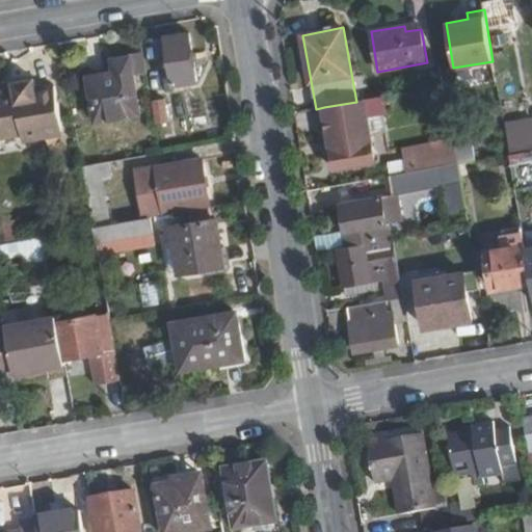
[(196,79),(188,30),(166,33),(167,37),(156,40),(158,54),(161,53),(162,61),(170,60),(175,83),(196,79)]
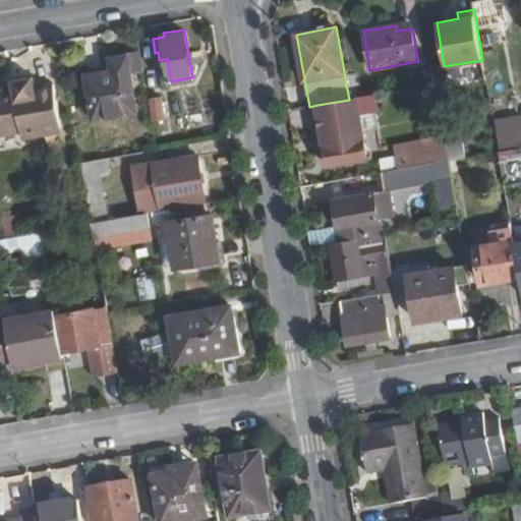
[(135,112),(125,56),(107,59),(110,72),(85,75),(94,120),(135,112)]
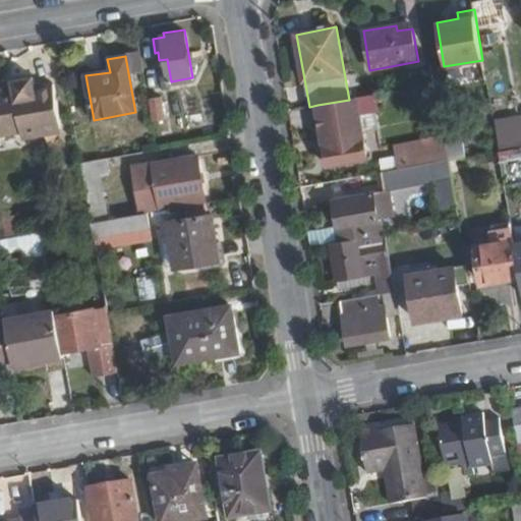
[(62,124),(55,83),(36,87),(34,77),(13,80),(15,91),(0,93),(0,134),(21,131),(23,137),(44,134),(43,127),(62,124)]
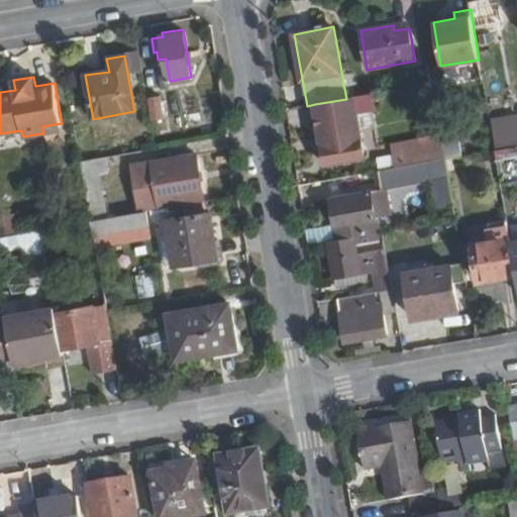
[(346,113),(374,108),(371,94),(346,99),(315,104),(318,122),(347,117),(346,113)]
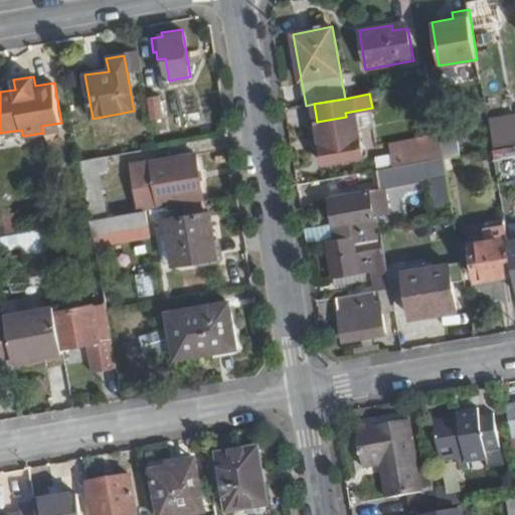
[(163,117),(161,102),(151,103),(153,118),(163,117)]
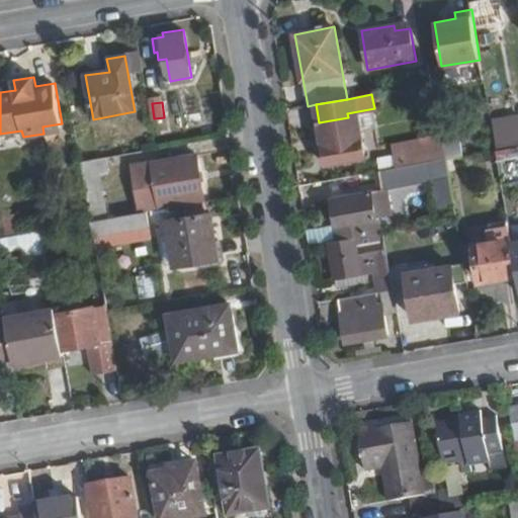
[(351,135),(348,117),(319,122),(326,168),(365,161),(361,134),(351,135)]
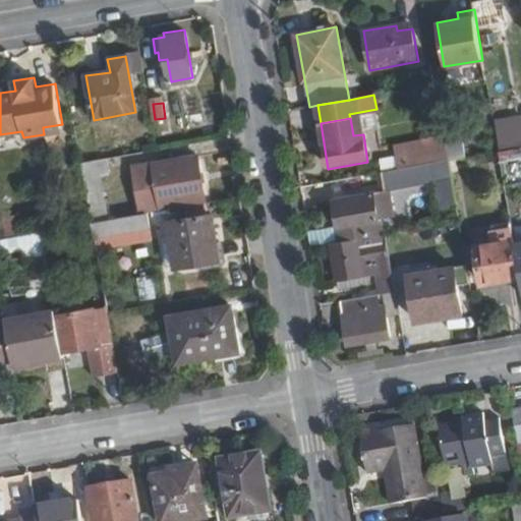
[(520,145),(520,129),(498,134),(501,149),(520,145)]
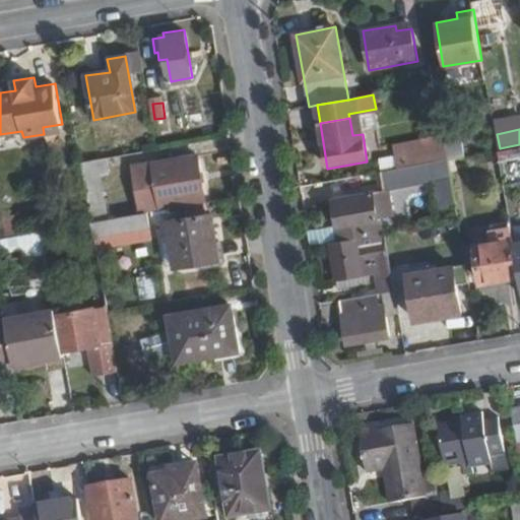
[(448,161),(446,148),(396,156),(398,171),(401,170),(448,161)]
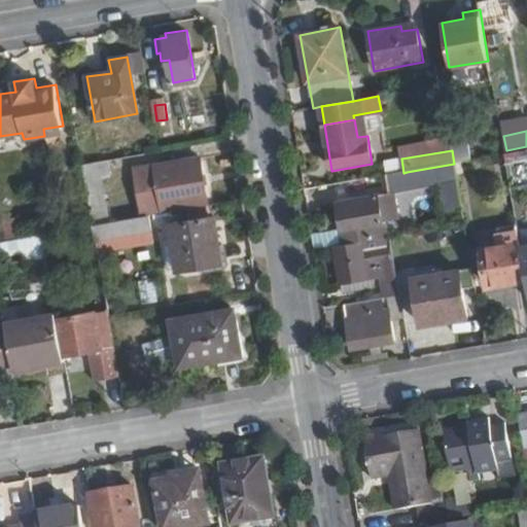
[(108,222),(100,177),(109,175),(107,159),(81,163),(92,224),(108,222)]
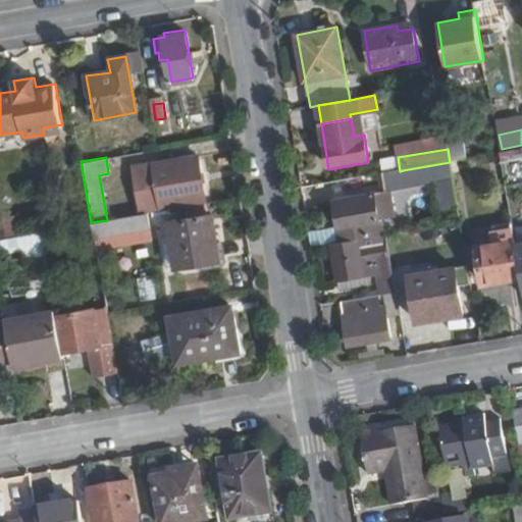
[(201,198),(195,157),(135,166),(143,213),(148,213),(159,211),(158,206),(201,198)]
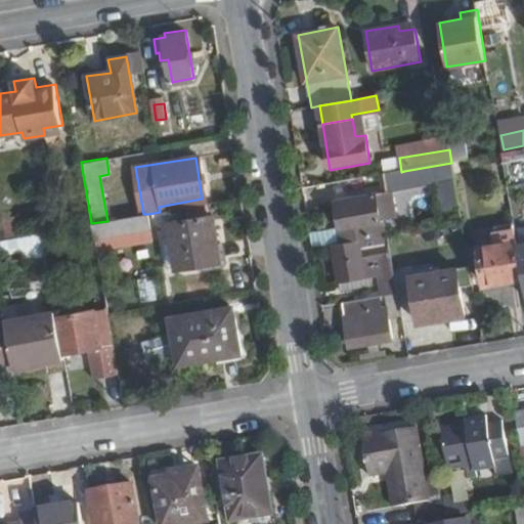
[(460,207),(451,163),(404,171),(407,188),(439,182),(441,190),(436,192),(440,210),(460,207)]
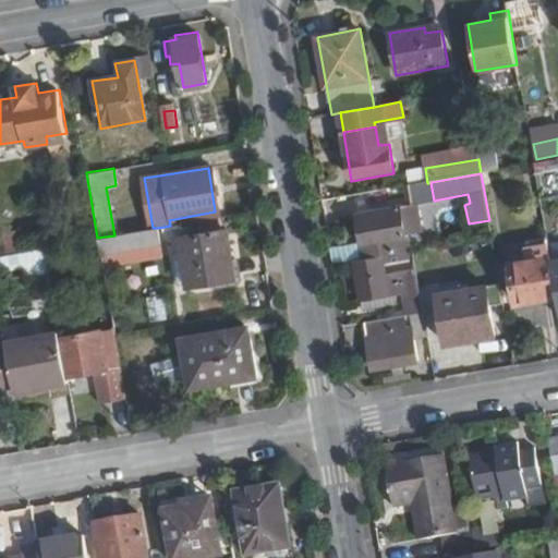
[(423,233),(416,204),(358,215),(365,261),(409,253),(411,252),(409,237),(423,233)]
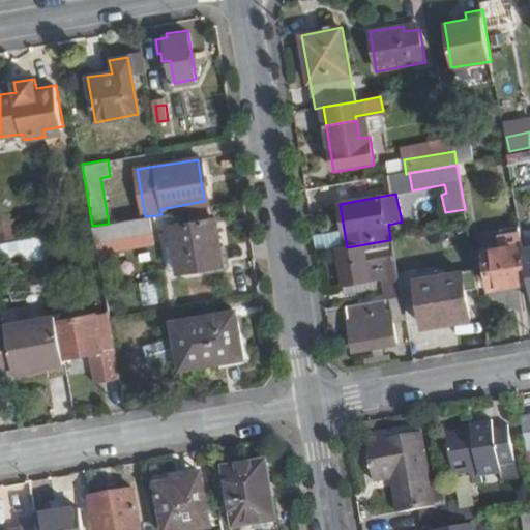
[(152,232),(150,216),(145,216),(109,224),(92,226),(95,241),(152,232)]
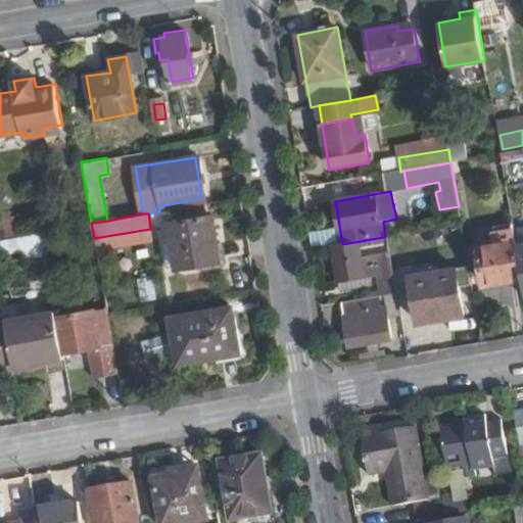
[(219,260),(210,214),(168,221),(175,268),(219,260)]
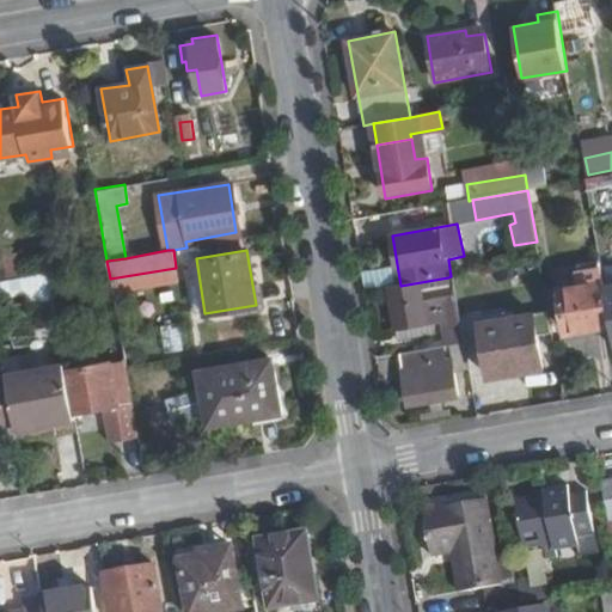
[(0,293),(38,287),(36,274),(0,280),(0,293)]
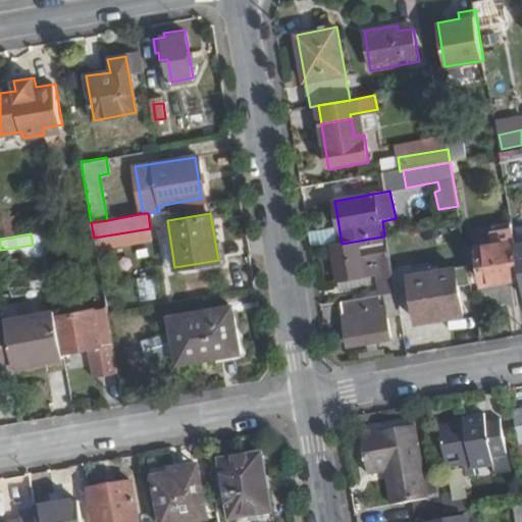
[(361,265),(385,260),(382,237),(342,244),(330,246),(337,285),(363,281),(361,265)]
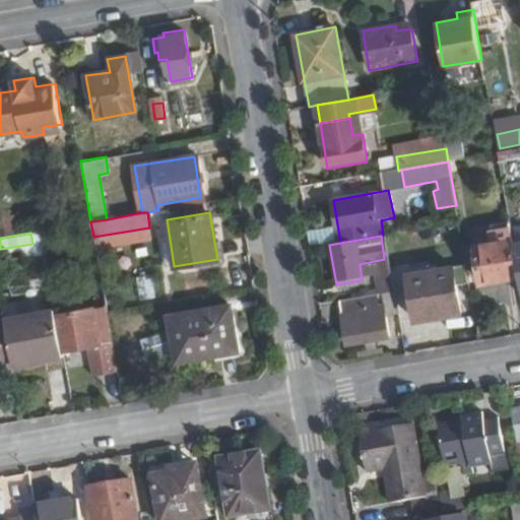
[(513,243),(512,239),(475,246),(481,284),(518,278),(513,243)]
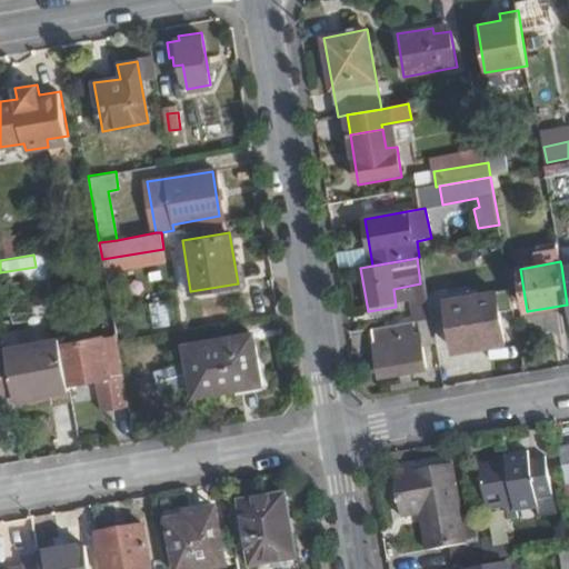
[(506,342),(496,290),(446,300),(456,351),(506,342)]
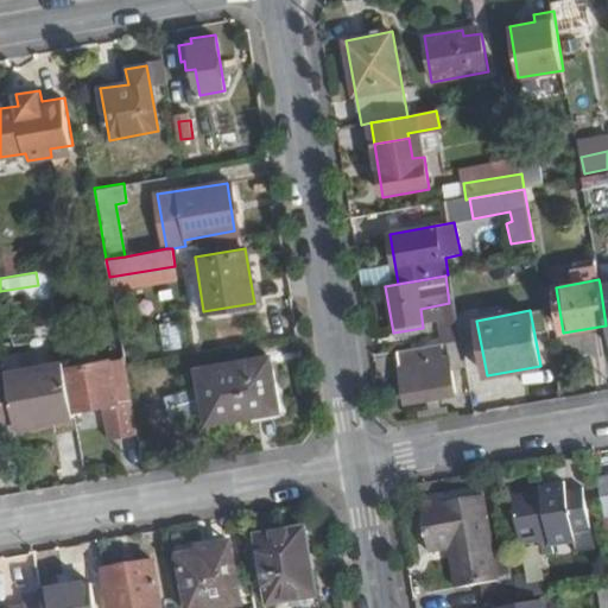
[(165,348),(182,348),(181,323),(164,323),(165,348)]
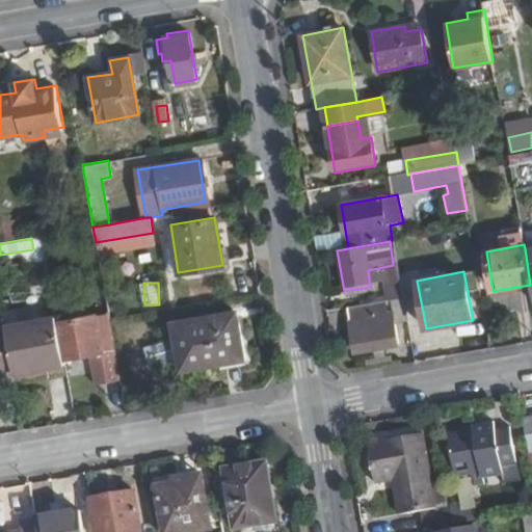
[(398,346),(391,300),(346,308),(353,354),(398,346)]
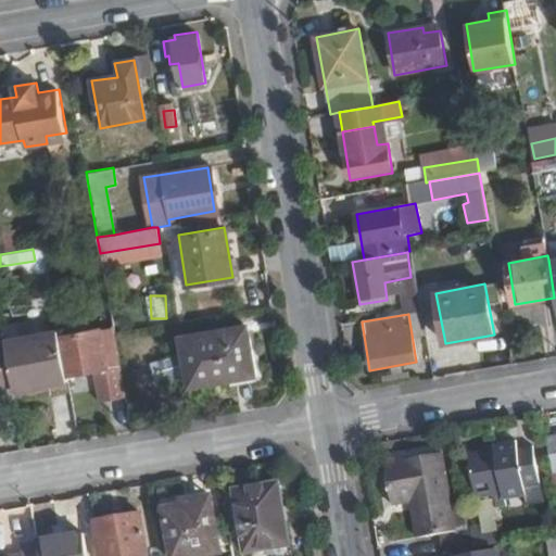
[(104,366),(99,328),(60,336),(66,374),(97,368),(104,366)]
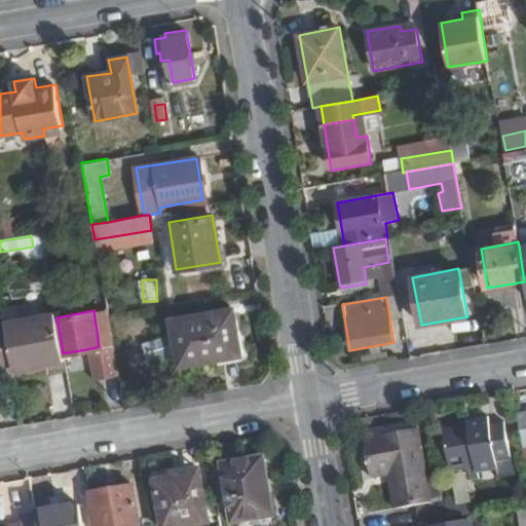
[(239,353),(232,310),(172,320),(179,363),(239,353)]
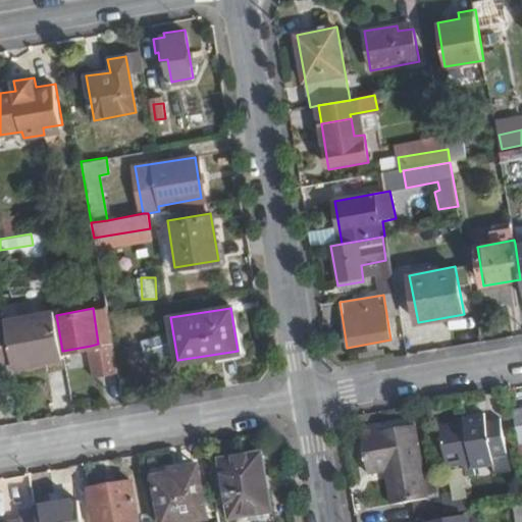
[(56,315),(55,312),(4,321),(5,323),(12,364),(62,357),(62,351),(56,315)]
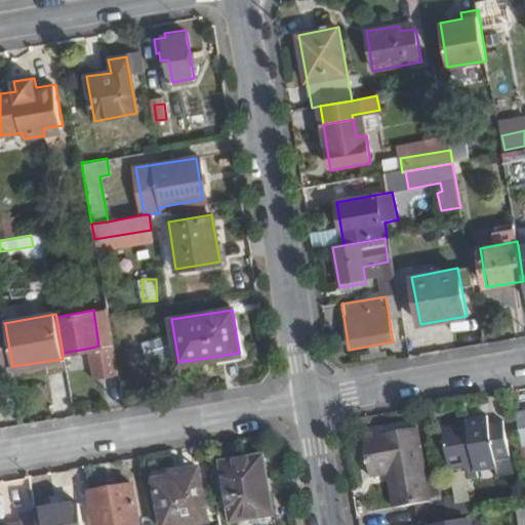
[(12,366),(5,325),(0,325),(0,370),(12,369),(12,366)]
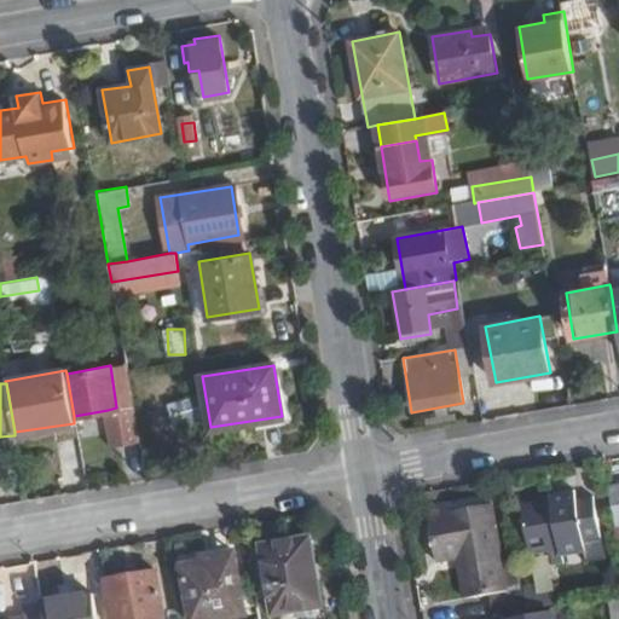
[(138,445),(132,405),(116,408),(108,410),(114,447),(138,445)]
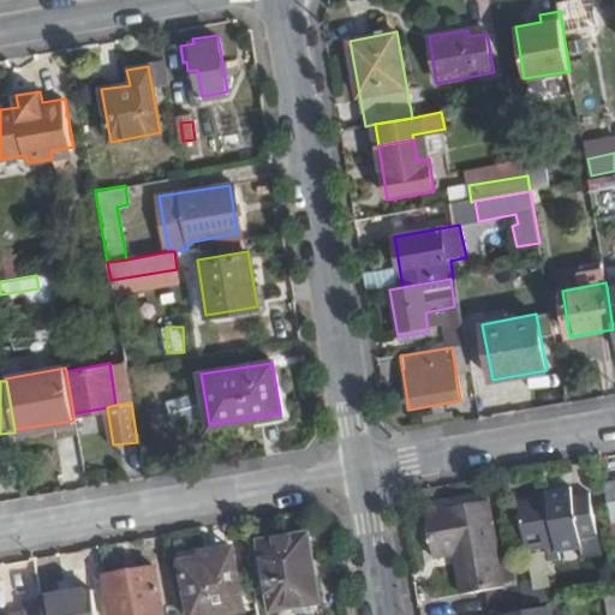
[(596,531),(590,497),(574,500),(572,488),(548,493),(549,497),(521,502),(529,548),(547,544),(549,556),(560,555),(559,548),(581,544),(579,533),(596,531)]
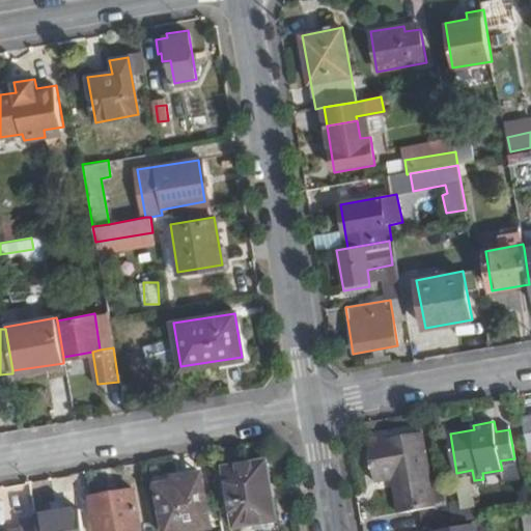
[(435,506),(421,432),(367,441),(373,480),(401,475),(408,510),(435,506)]
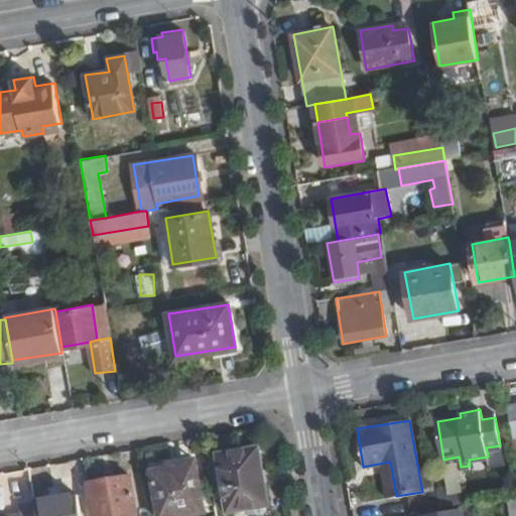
[(265,506),(256,449),(216,456),(224,513),(265,506)]
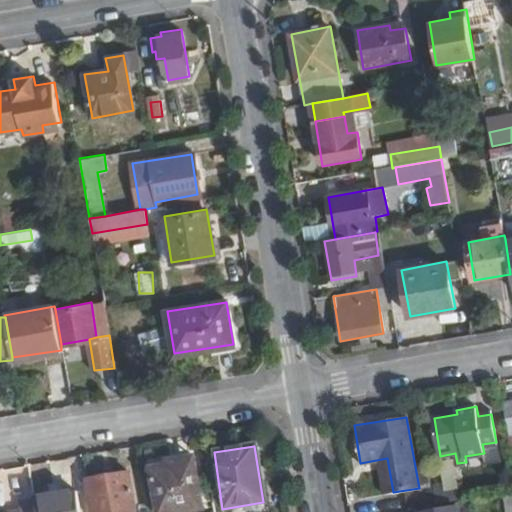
[(179,511),(201,508),(193,460),(147,469),(153,511),(179,511)]
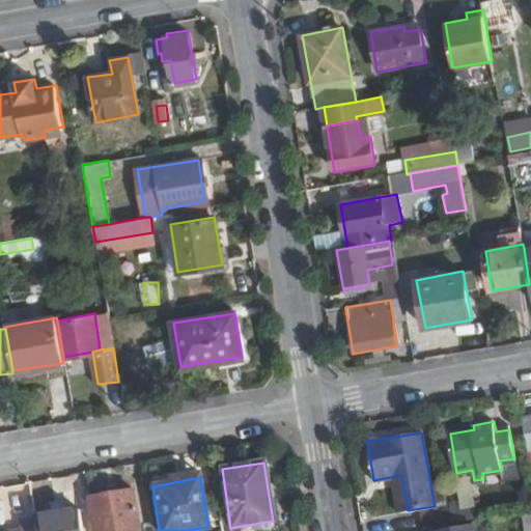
[(137,530),(131,493),(87,500),(92,530),(137,530)]
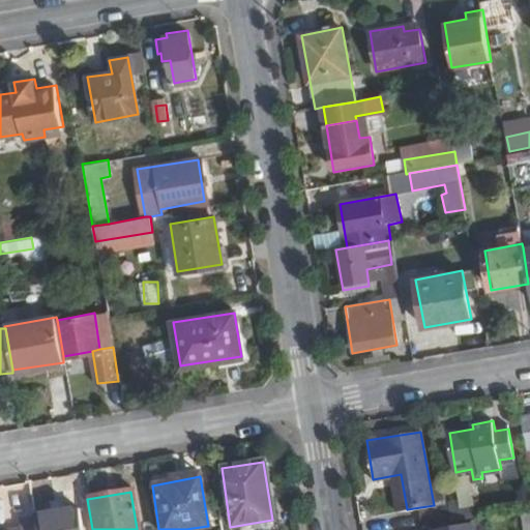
[(471,516),(469,501),(450,503),(453,520),(471,516)]
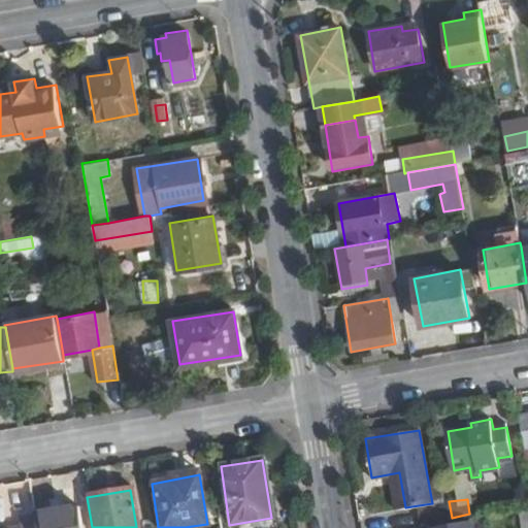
[(80,527),(77,507),(34,515),(35,527),(80,527)]
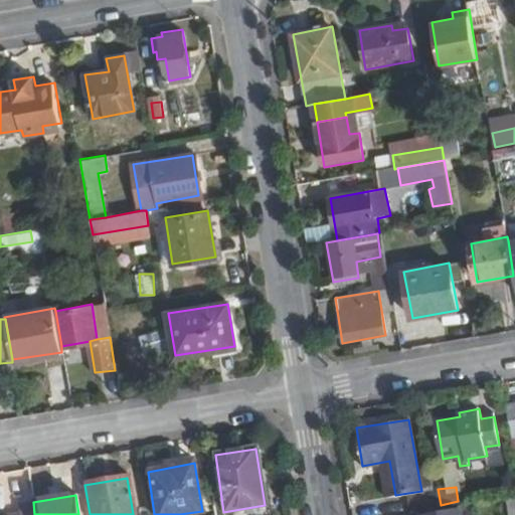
[(505,514),(514,514),(514,500),(504,502),(505,514)]
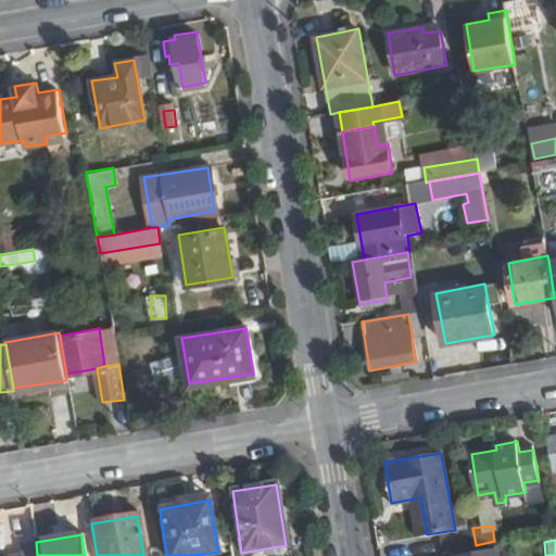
[(37,555),(36,542),(17,545),(19,555),(14,555),(37,555)]
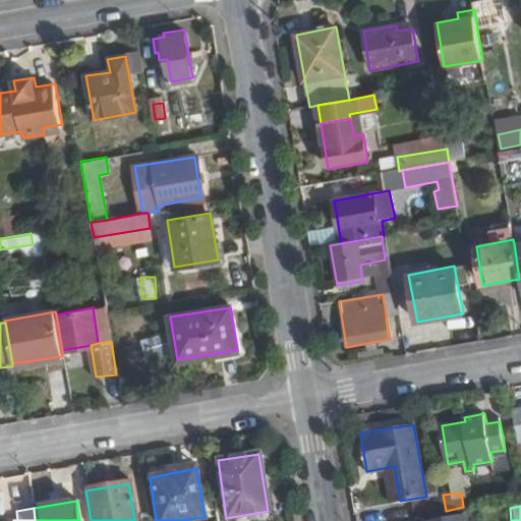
All buildings are outlined.
